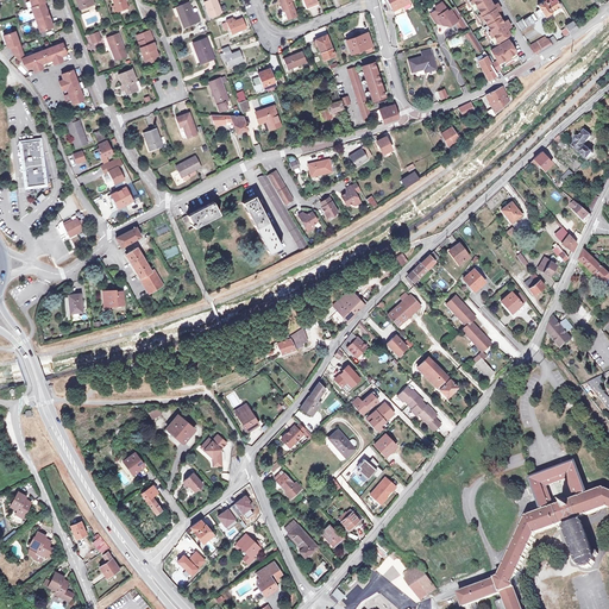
[(114,0),(115,4),(119,11),(130,7),(126,0),(114,0)]
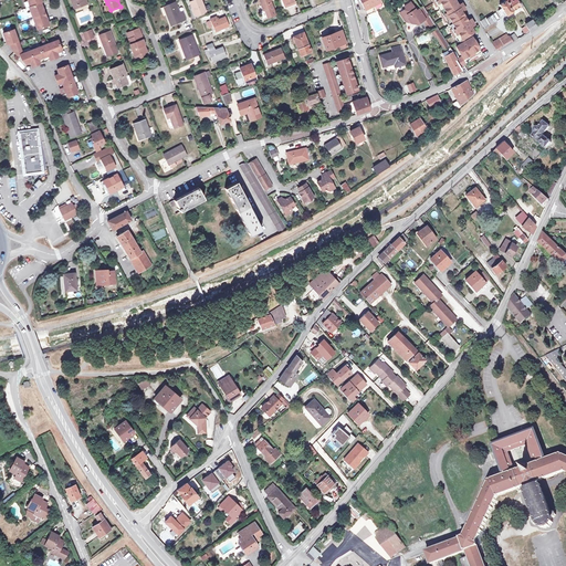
[(206,11),(201,0),(191,0),(190,1),(196,14),(206,11)]
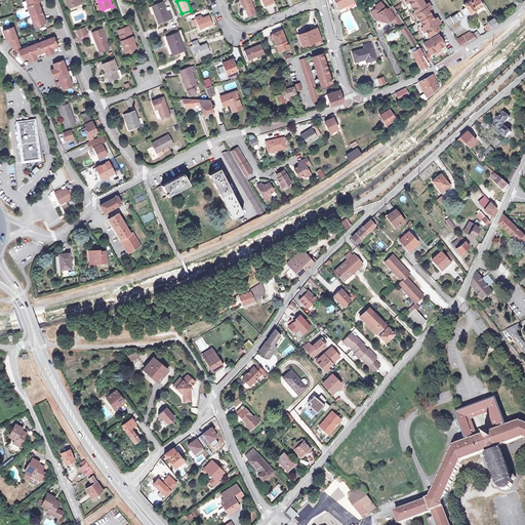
[(241,0),(245,8),(246,8),(248,15),(256,12),(251,0),(241,0)]
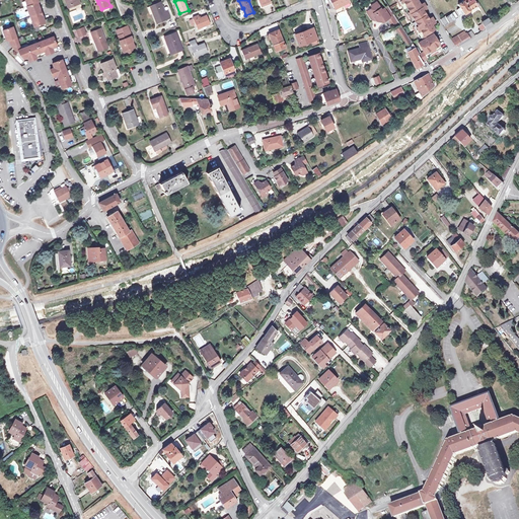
[(347,0),(330,0),(335,8),(343,4),(348,2),(347,0)]
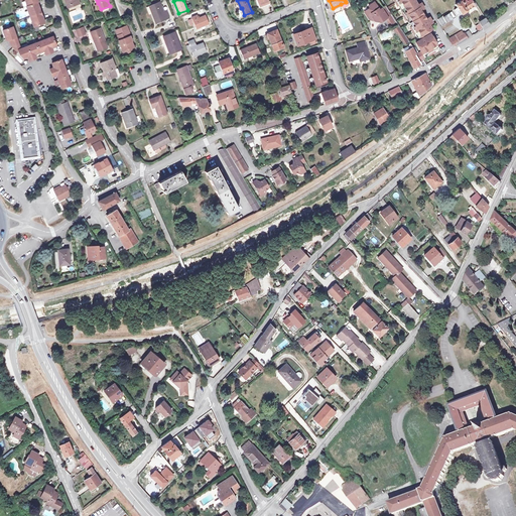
[(395,0),(417,37),(428,31),(431,29),(429,24),(426,19),(421,10),(417,5),(414,0),(395,0)]
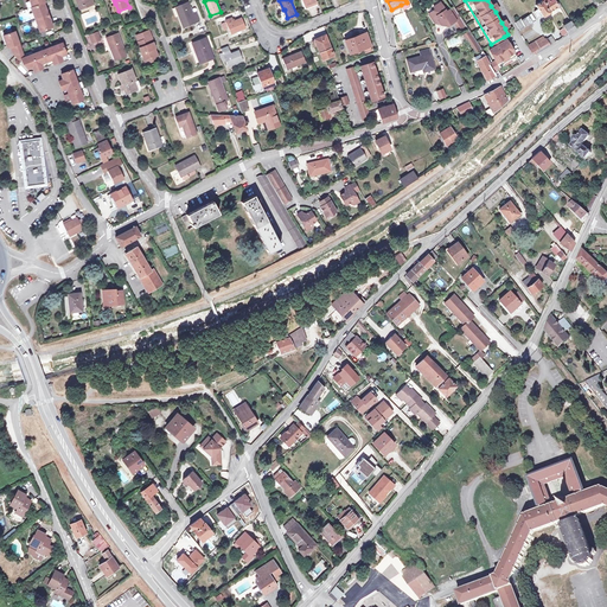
[(538,0),(540,1),(535,4),(537,8),(532,11),(536,16),(541,13),(542,16),(548,12),(556,6),(557,8),(562,6),(557,0),(538,0)]
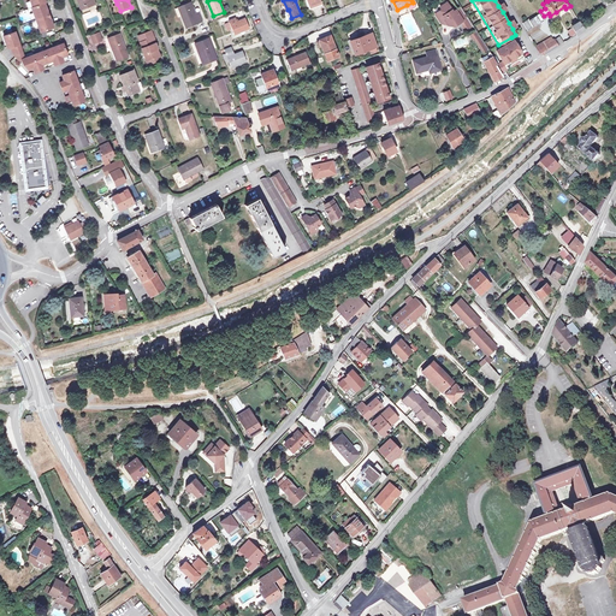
[(48,9),(46,3),(34,6),(33,7),(37,19),(49,15),(47,11),(48,11),(48,9)]
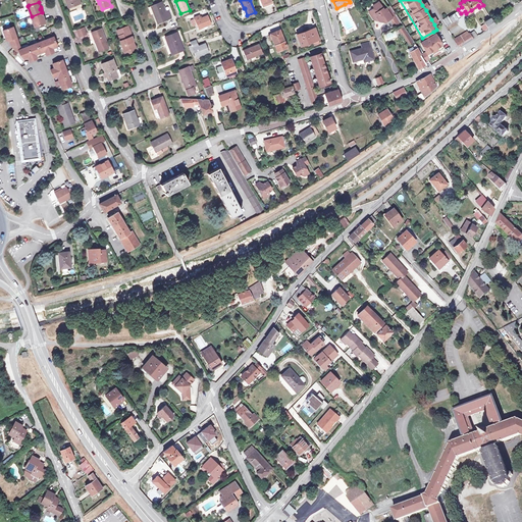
[(162,2),(153,5),(156,12),(155,13),(157,20),(171,16),(168,8),(164,9),(162,2)]
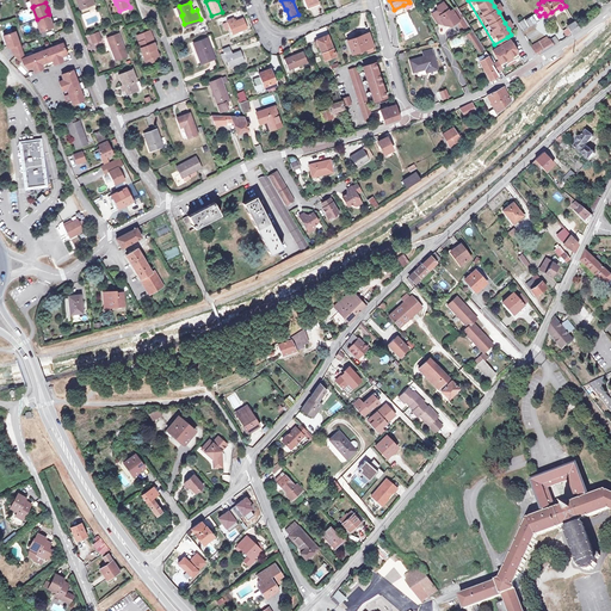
[(457,20),(455,16),(451,11),(451,10),(449,12),(443,2),(436,6),(437,8),(431,13),(437,23),(440,20),(443,24),(446,25),(450,24),(449,22),(450,20),(452,24),(457,20)]
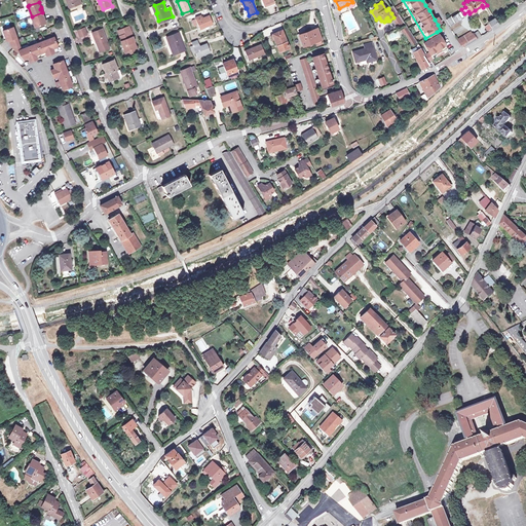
[(451,17),(451,16),(449,17),(446,20),(450,26),(463,17),(460,11),(451,17)]
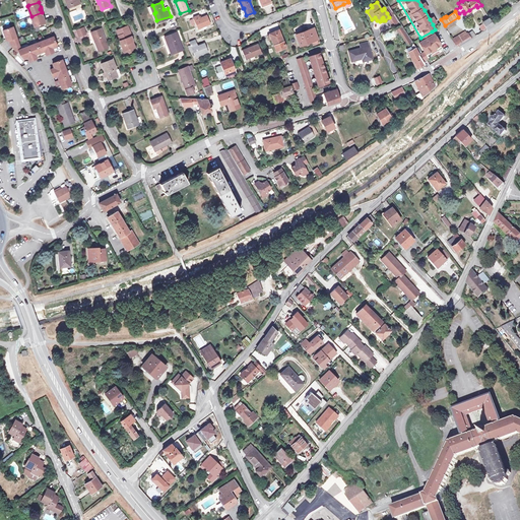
[(43,16),(42,12),(31,16),(36,26),(46,22),(44,17),(44,15),(43,16)]
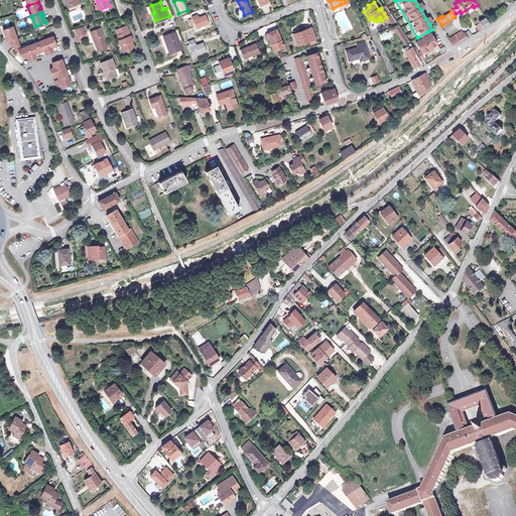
[(200,16),(199,13),(192,16),(192,17),(188,18),(190,24),(195,22),(197,27),(201,26),(200,24),(204,23),(205,24),(210,22),(207,14),(200,16)]
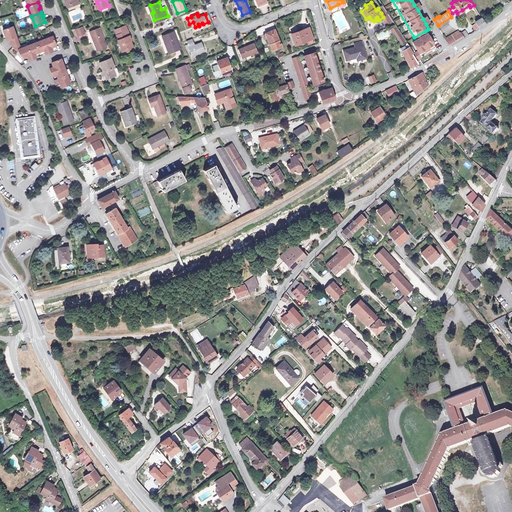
[(475,22),(476,23),(480,29),(486,25),(485,23),(481,18),(475,22)]
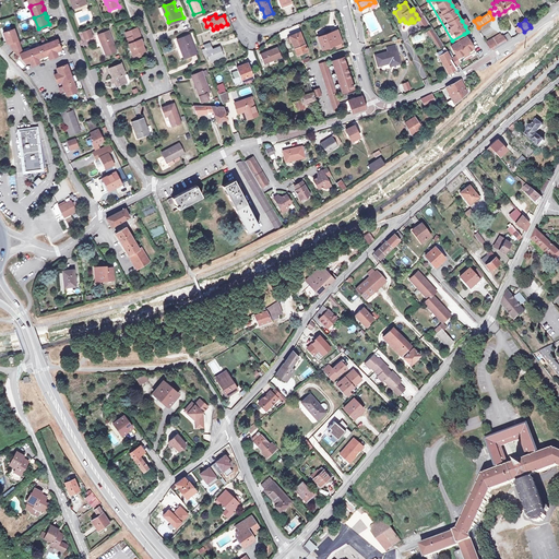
[(14,28),(4,33),(8,44),(10,43),(19,39),(14,28)]
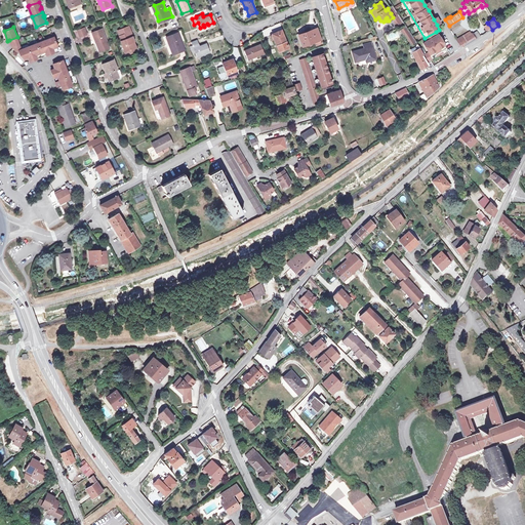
[(85,27),(78,30),(81,37),(88,35),(85,27)]
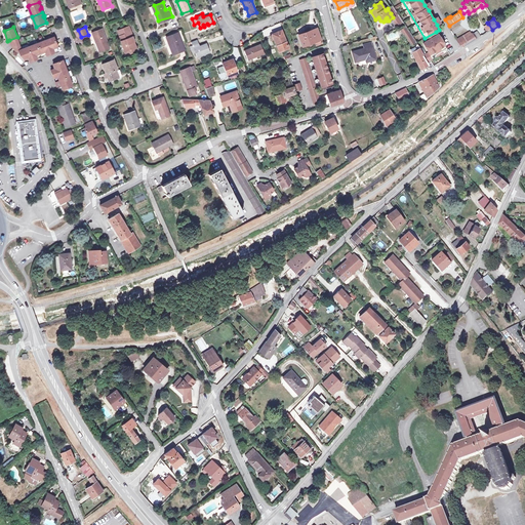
[(130,28),(119,32),(121,40),(123,46),(125,46),(126,50),(125,51),(126,55),(135,52),(133,48),(136,47),(134,42),(135,42),(133,36),(133,35),(132,32),(131,32),(130,28)]
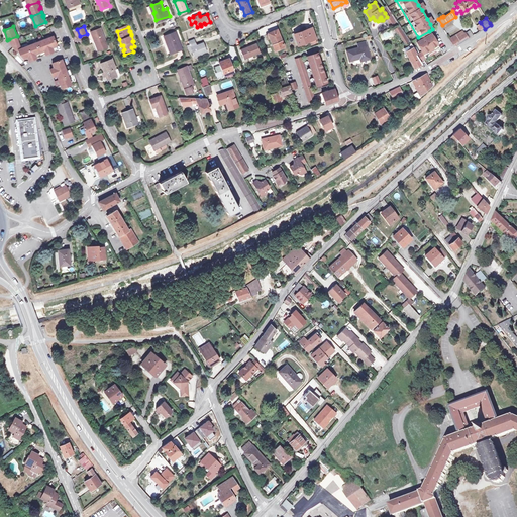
[(92,31),(99,50),(108,47),(101,28),(92,31)]
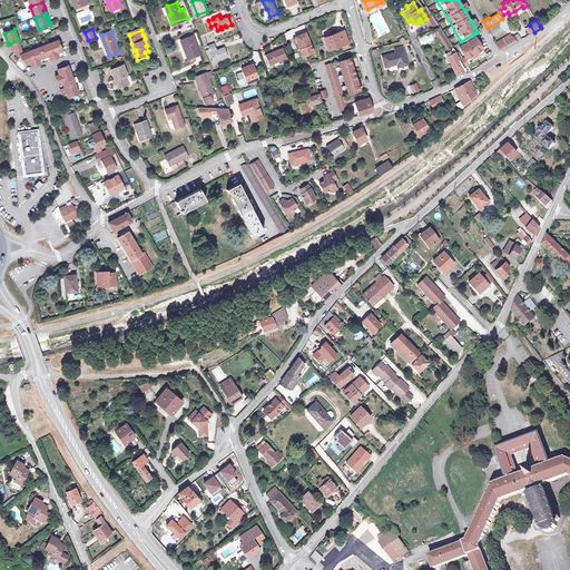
[(324,38),(327,49),(341,45),(345,43),(346,42),(343,31),(324,38)]
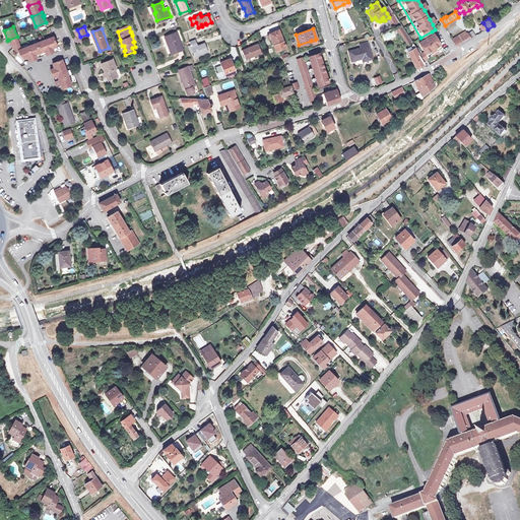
[(269,34),(276,51),(285,48),(279,29),(269,34)]
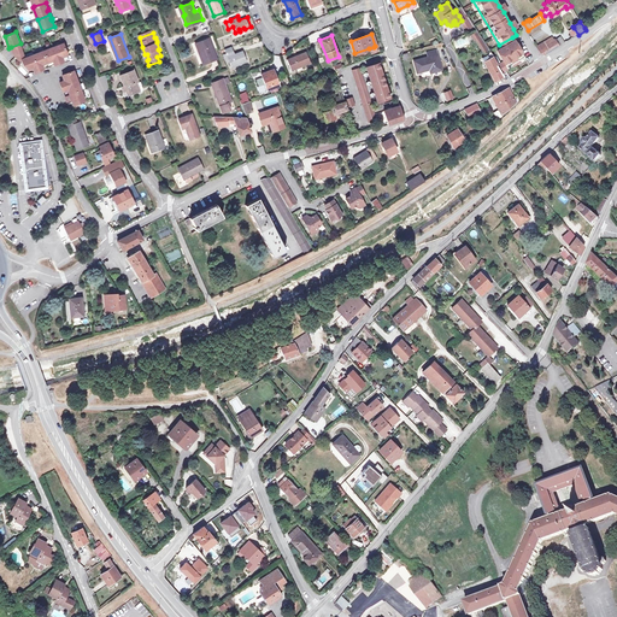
[(477,39),(486,52),(488,50),(480,36),(477,39)]
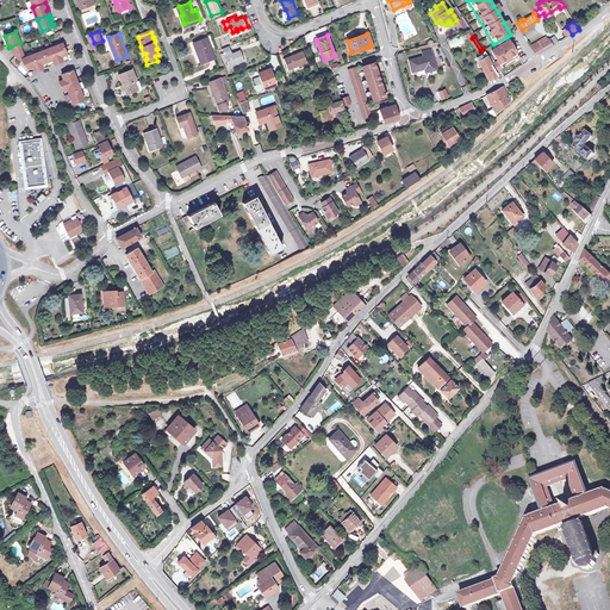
[(534,53),(539,55),(558,43),(554,36),(548,39),(546,37),(530,47),(534,53)]
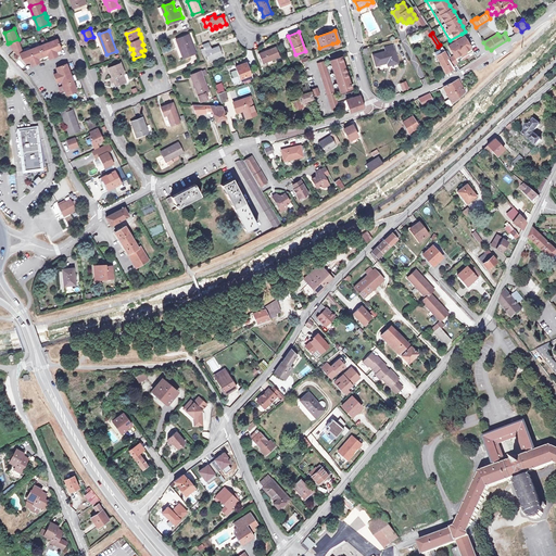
[(462,34),(450,40),(452,43),(464,37),(462,34)]
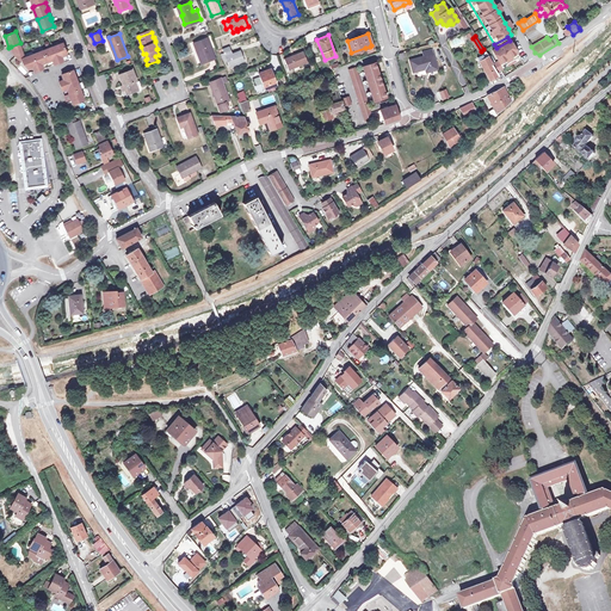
[(195,43),(202,63),(216,59),(208,38),(195,43)]
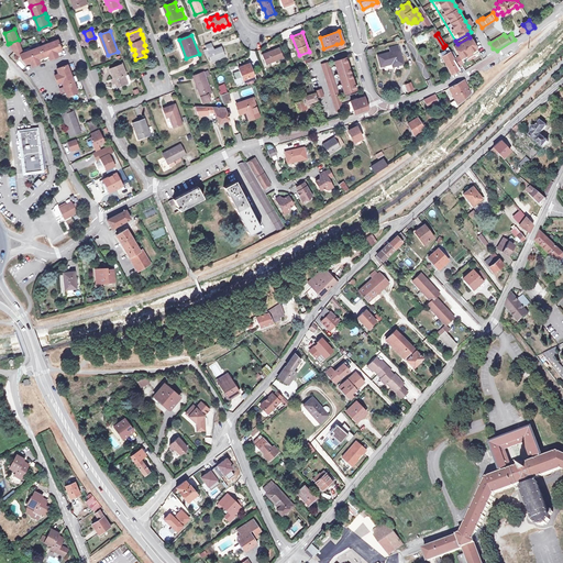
[(457,44),(453,46),(462,62),(478,52),(470,37),(457,44)]
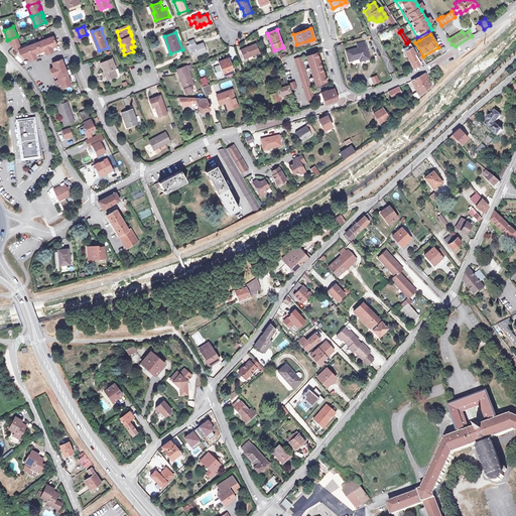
[(17,36),(9,39),(11,44),(17,50),(19,49),(21,48),(17,36)]
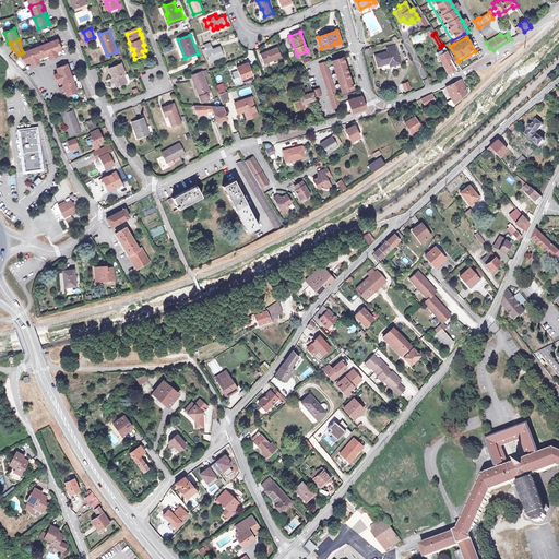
[(58,39),(49,43),(55,57),(59,56),(57,51),(62,49),(58,39)]
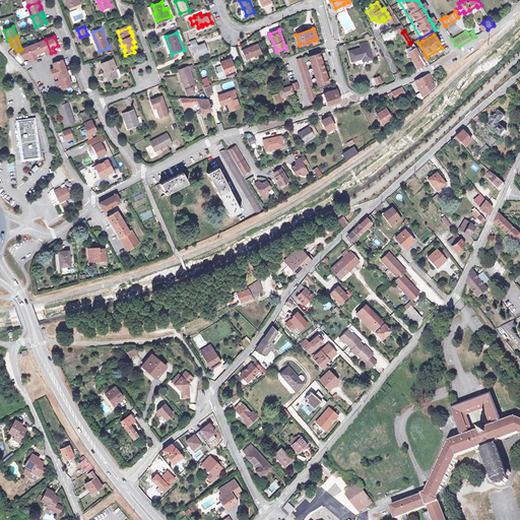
[(200,46),(197,39),(191,41),(192,44),(189,45),(192,53),(195,52),(196,56),(202,54),(201,53),(204,51),(205,53),(210,51),(207,43),(200,46)]
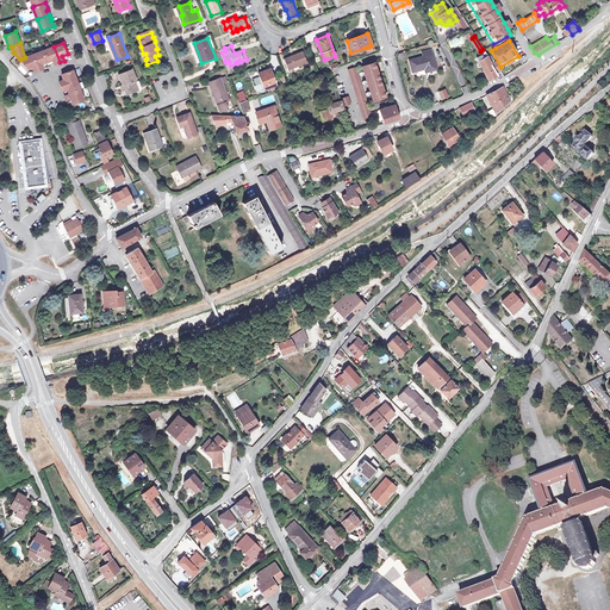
[(54,47),(44,50),(48,62),(54,60),(55,64),(60,62),(54,47)]
